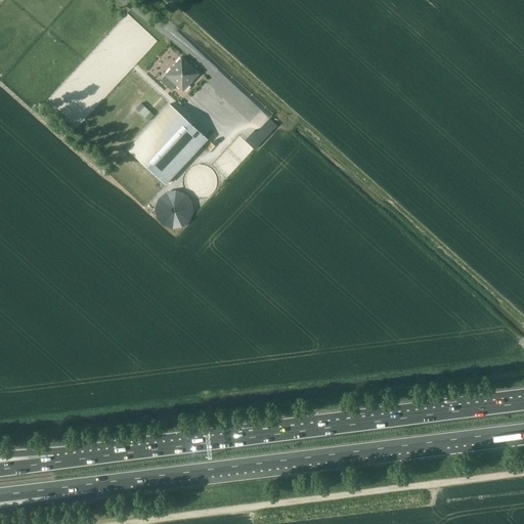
[(181,59),(175,66),(166,76),(181,91),(197,75),(181,59)]
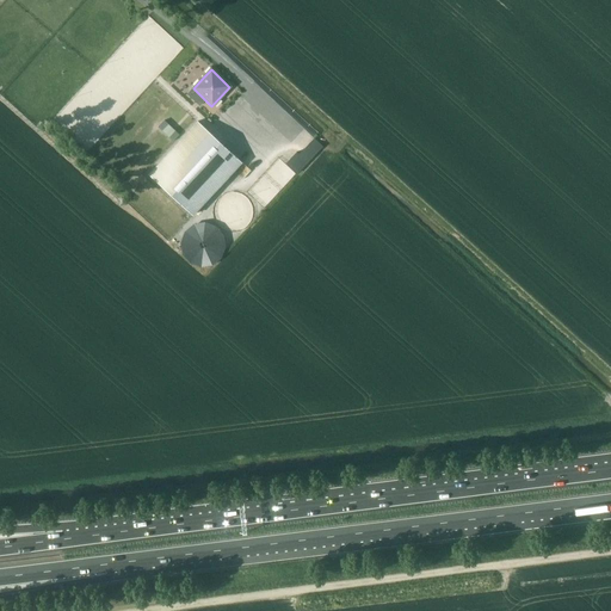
[(192,215),(240,164),(196,122),(148,173),(192,215)]
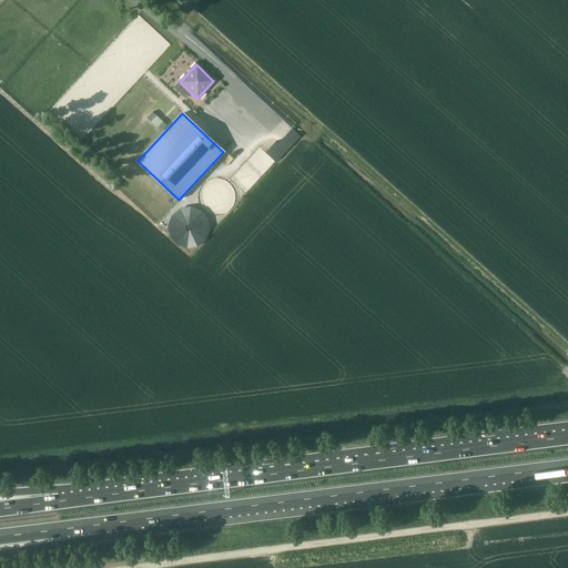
[(155,128),(160,123),(154,118),(150,122),(155,128)]
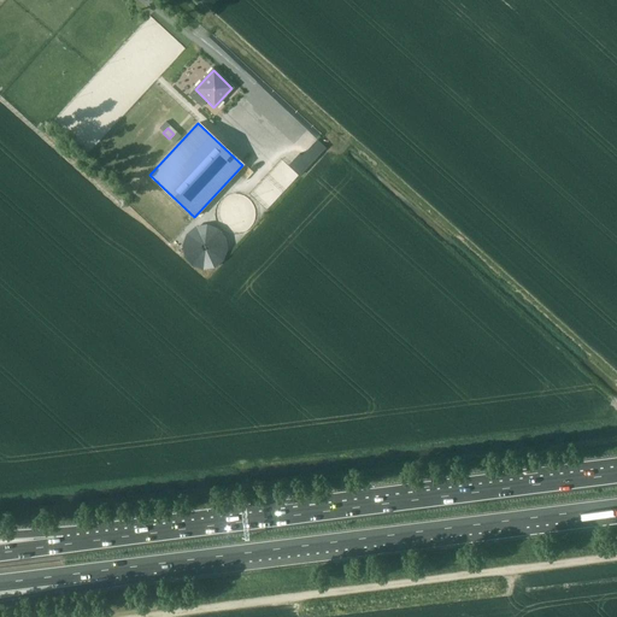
[(317,136),(291,164),(300,174),(327,146),(317,136)]
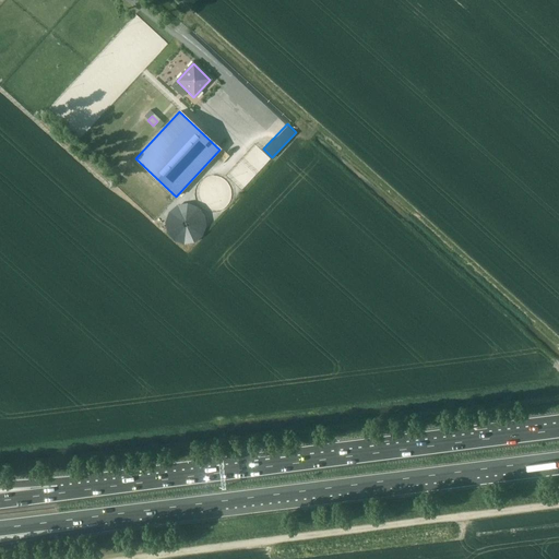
[(177,198),(162,230),(195,246),(210,213),(177,198)]
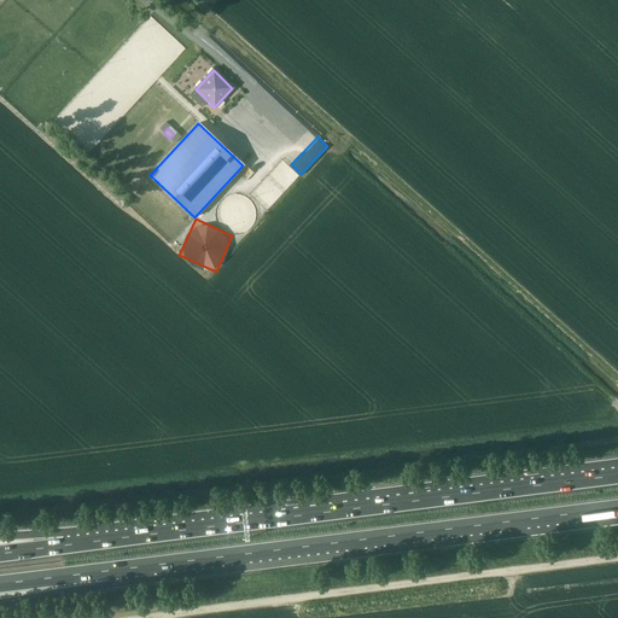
All buildings are outlined.
